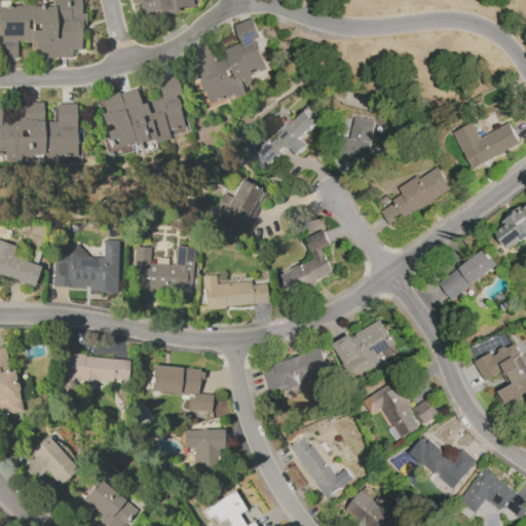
[(79,0),(79,12),(85,12),(85,25),(81,25),(81,44),(79,44),(79,49),(71,49),(71,59),(35,58),(35,42),(17,42),(17,59),(0,58),(0,0),(9,1),(9,5),(52,6),(52,0),(79,0)]
